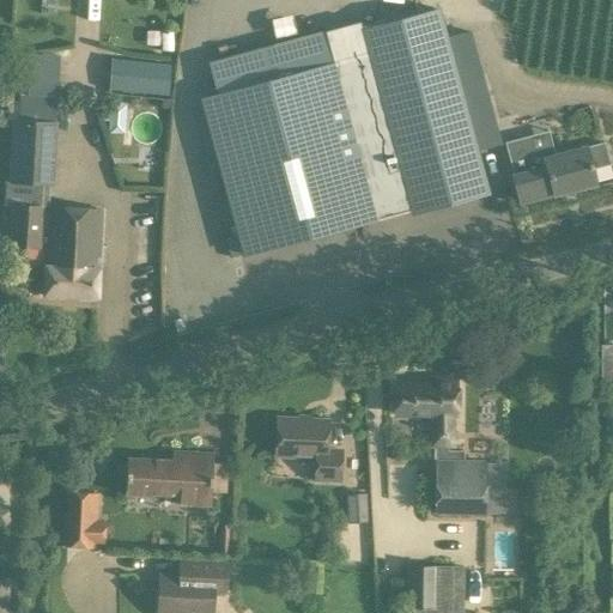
[(359,22),(325,30),(207,61),(217,95),(199,99),(242,255),(376,218),(375,218),(412,207),(413,212),(485,192),(436,10),(362,29),(359,22)]
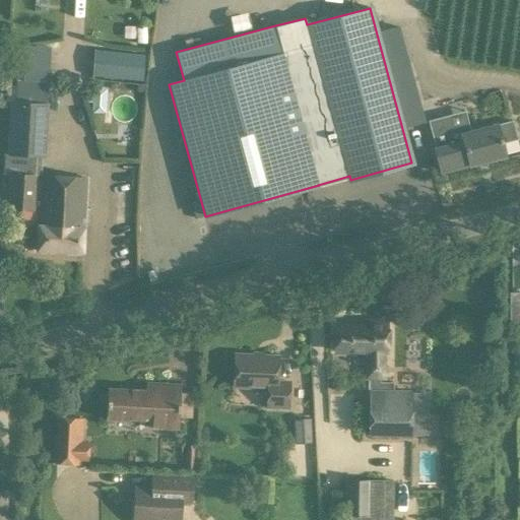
[(142,53),(93,50),(91,76),(140,79),(142,53)]
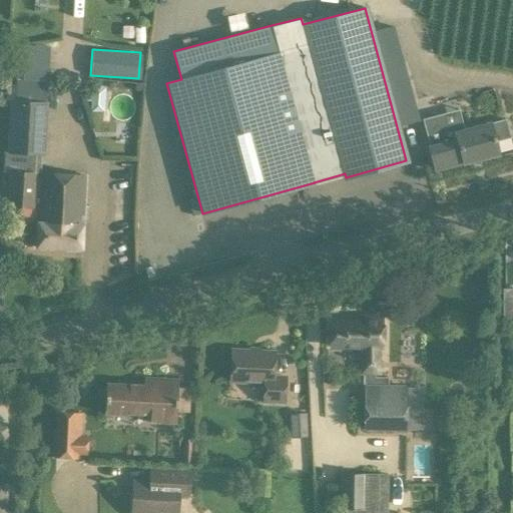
[(7,84),(7,99),(9,99),(6,153),(43,155),(46,102),(45,102),(46,81),(15,80),(15,84),(7,84)]
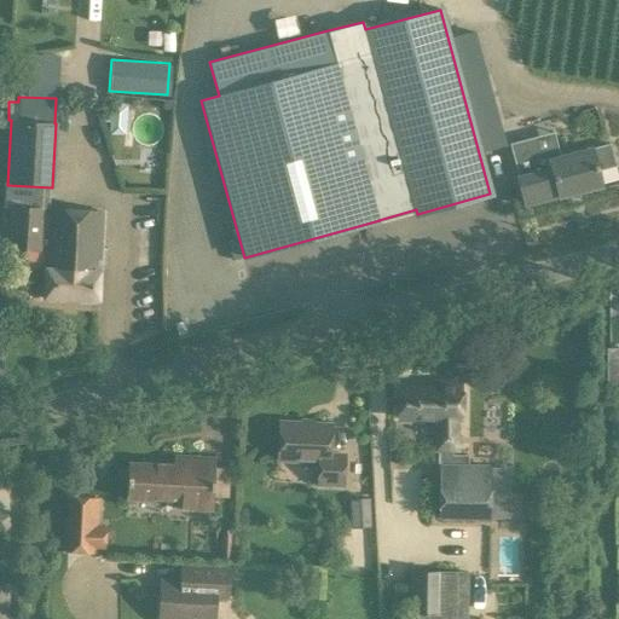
[(120,119),(127,115),(127,105),(110,104),(110,109),(109,117),(120,119)]
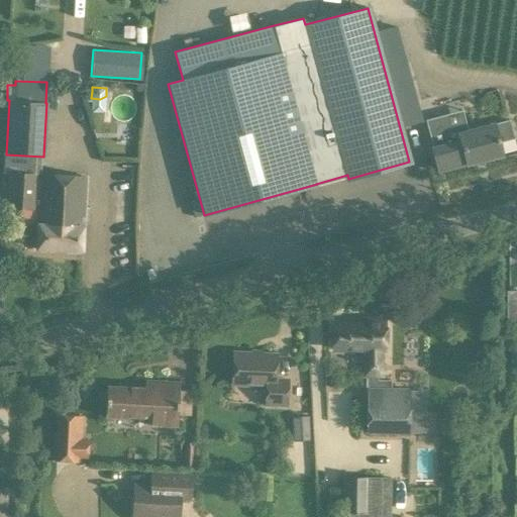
[(433,147),(431,147),(437,172),(502,153),(499,141),(513,137),(508,119),(468,130),(466,124),(445,129),(441,116),(426,121),(433,147)]
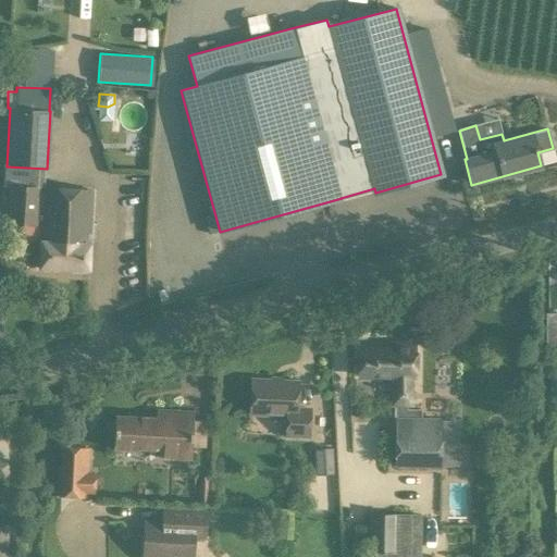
[(37,186),(9,185),(7,223),(22,224),(21,242),(40,243),(39,268),(85,270),(89,188),(42,186),(42,197),(37,197),(37,186)]
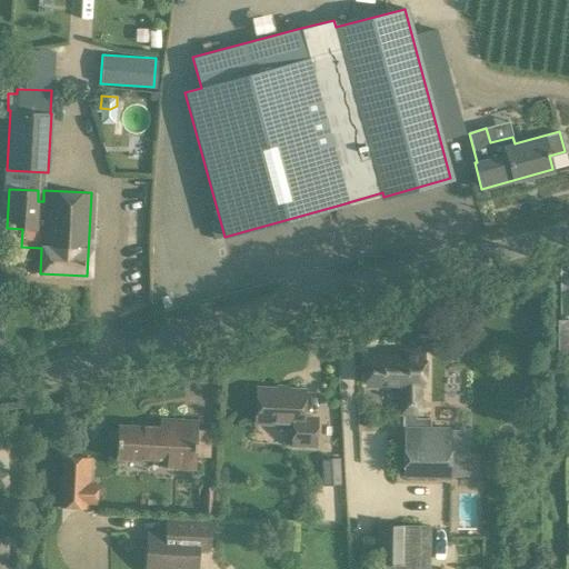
[(423,382),(425,349),(407,349),(406,358),(367,357),(367,383),(403,383),(402,413),(420,413),(420,382),(423,382)]
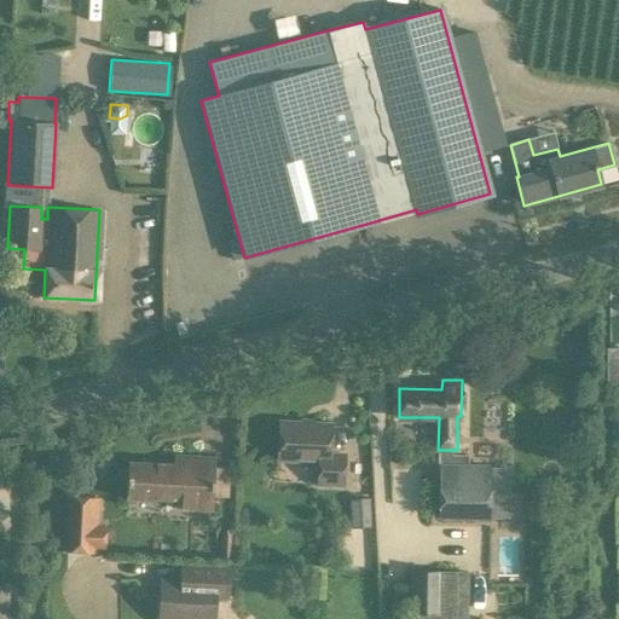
[(342,486),(343,455),(329,453),(331,423),(278,421),(277,461),(318,462),(317,485),(342,486)]
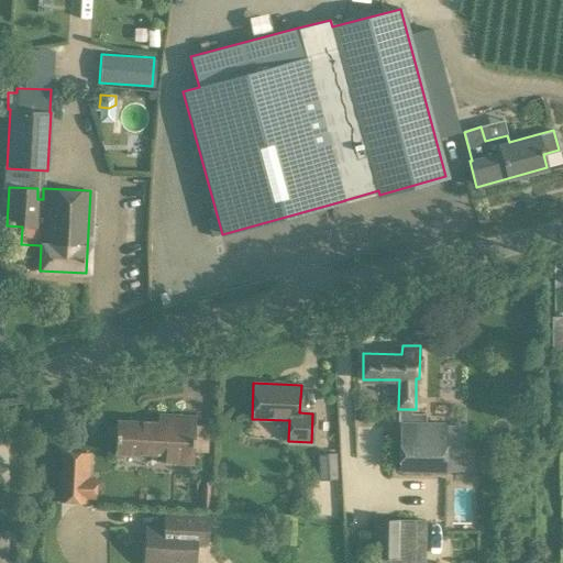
[(192,464),(195,416),(157,414),(157,422),(116,420),(114,453),(140,454),(140,453),(159,454),(159,463),(192,464)]
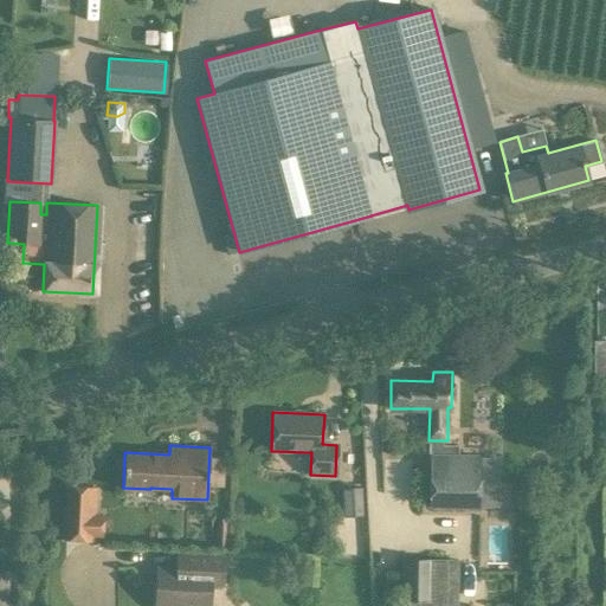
[(434,507),(503,505),(502,453),(463,453),(463,445),(433,446),(434,507)]
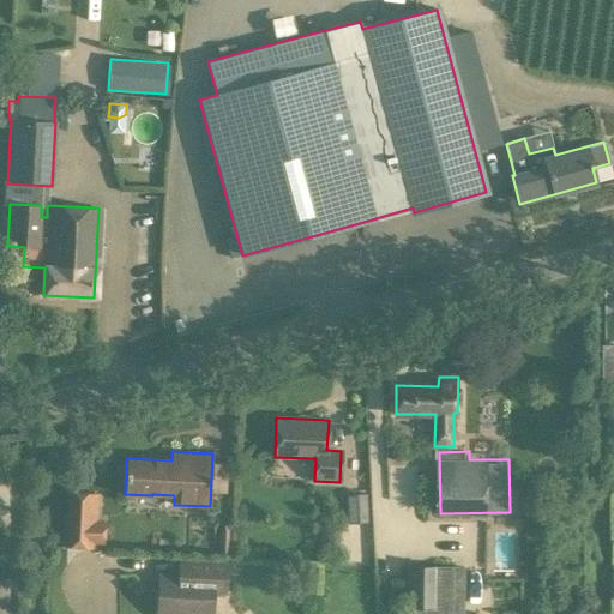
[(67,516),(65,516),(64,548),(95,549),(95,545),(103,545),(104,521),(96,521),(96,517),(91,517),(92,494),(68,493),(67,516)]
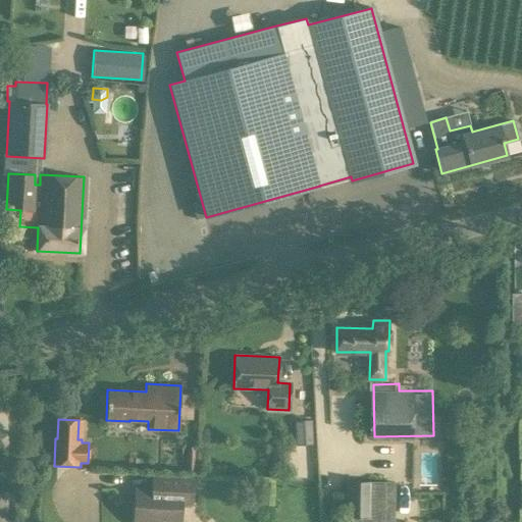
[(312,420),(295,421),(296,445),(313,445),(312,420)]
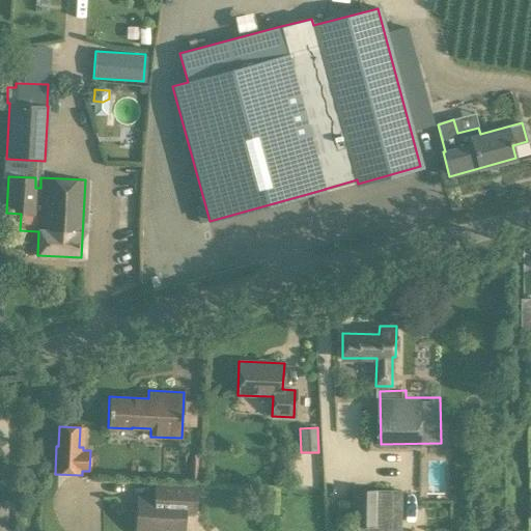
[(193,513),(195,486),(156,485),(155,499),(138,499),(136,530),(182,530),(184,513),(193,513)]
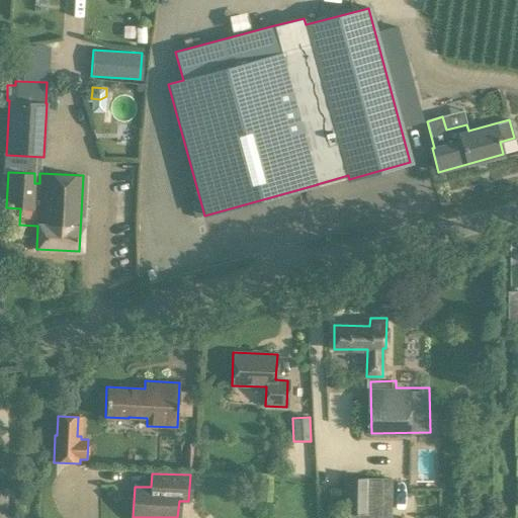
[(340,517),(391,517),(392,479),(341,478),(341,491),(330,491),(329,502),(338,502),(338,507),(341,506),(341,513),(340,517)]
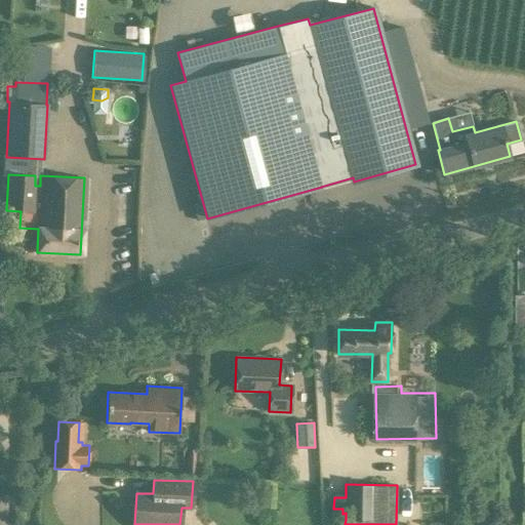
[(0,492),(0,524),(7,524),(9,493),(0,492)]
